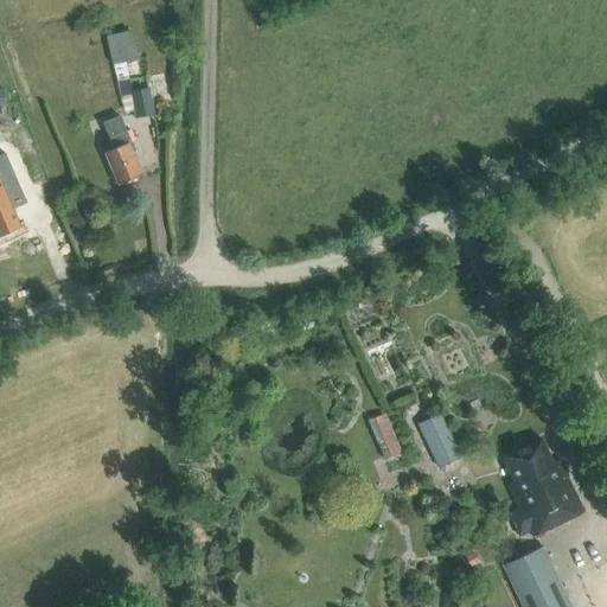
[(129,27),(106,34),(114,64),(138,57),(129,27)]
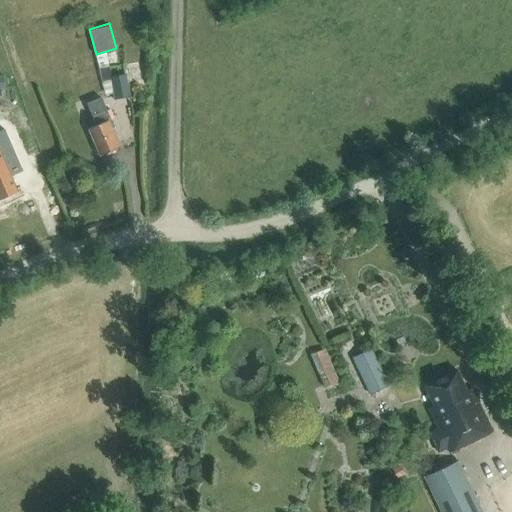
[(109,68),(107,68),(112,89),(115,101),(130,97),(127,84),(122,66),(122,64),(109,68)]
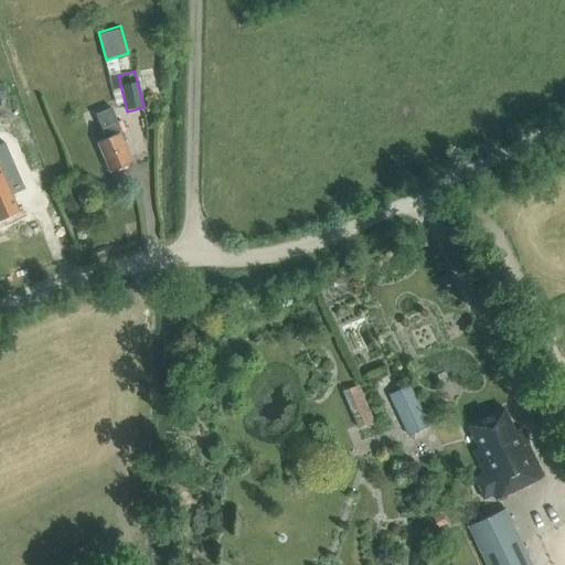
[(110,108),(95,115),(106,139),(98,142),(110,171),(131,162),(123,142),(126,141),(110,108)]
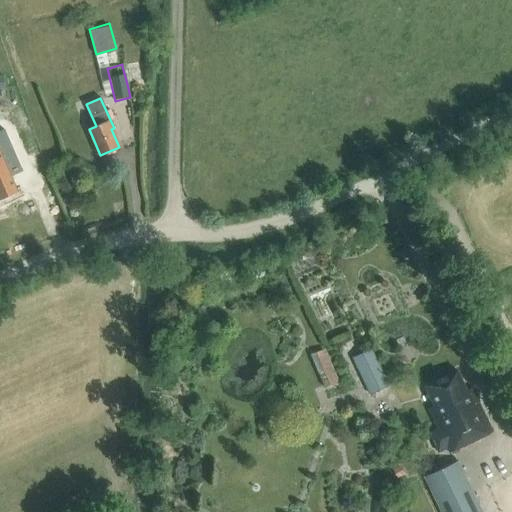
[(0,198),(16,191),(17,191),(9,173),(11,172),(21,168),(4,129),(0,130),(0,198)]
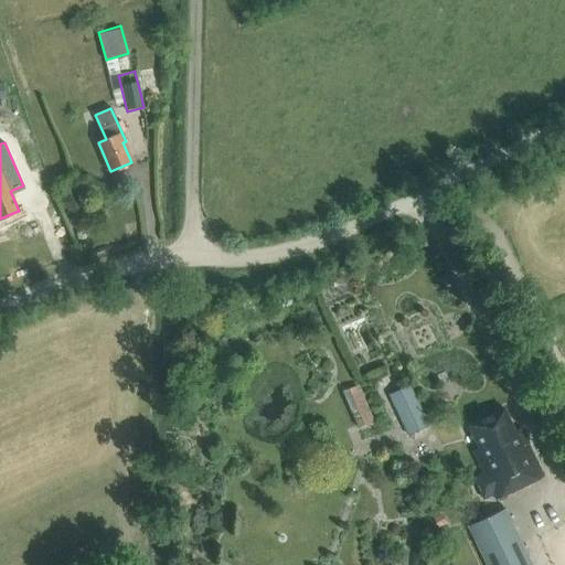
[(373,420),(358,385),(342,392),(358,427),(373,420)]
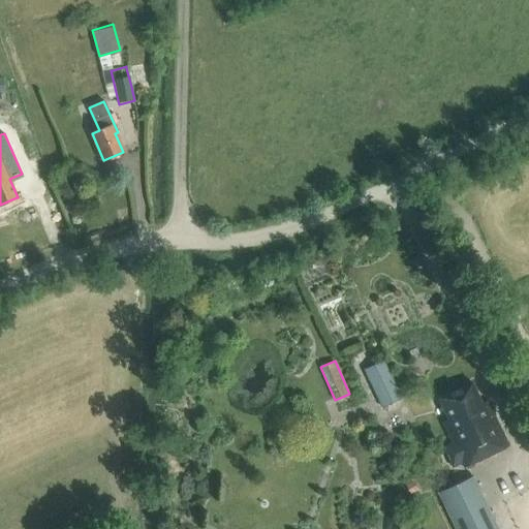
[(383,362),(364,371),(381,409),(402,400),(383,362)]
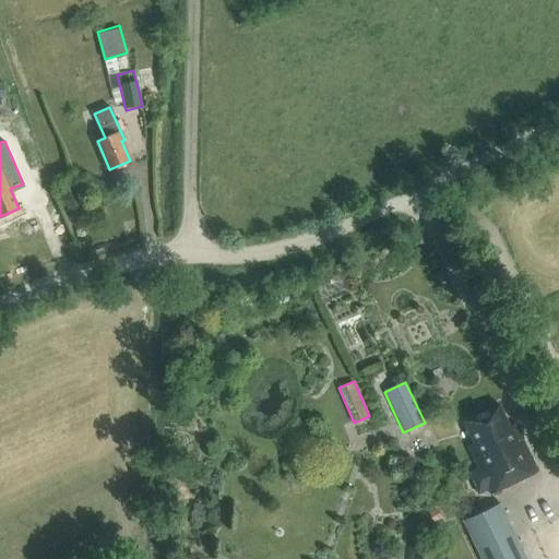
[(498,404),(463,420),(474,443),(468,445),(478,467),(468,472),(478,492),(488,488),(490,492),(536,471),(514,425),(509,427),(498,404)]
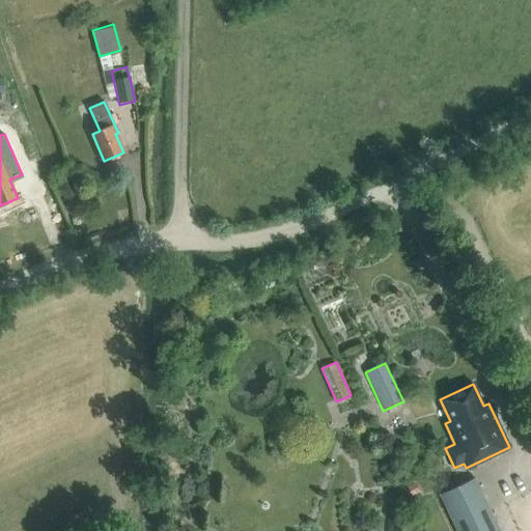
[(498,530),(474,477),(439,493),(456,530),(498,530)]
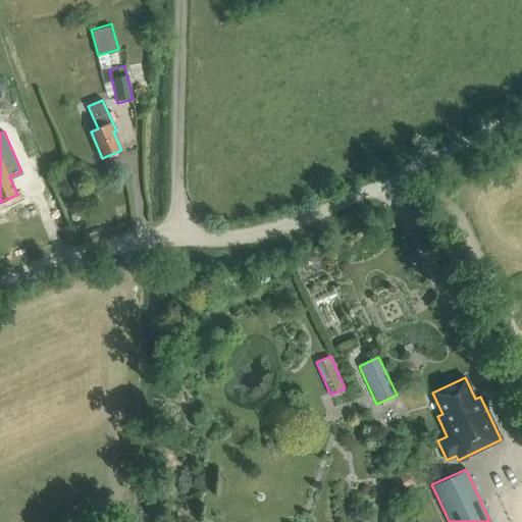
All buildings are outlined.
